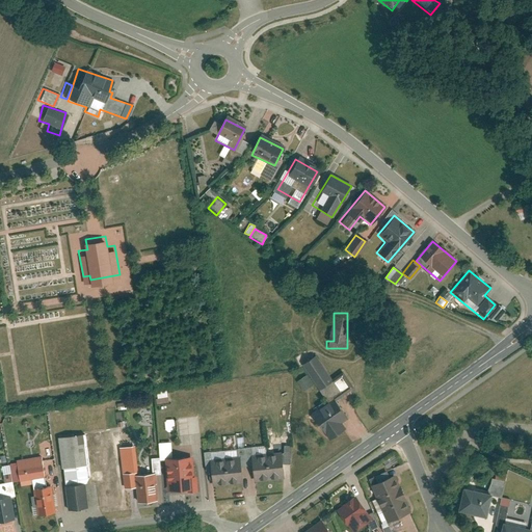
[(320,352),(302,365),(322,392),(340,379),(320,352)]
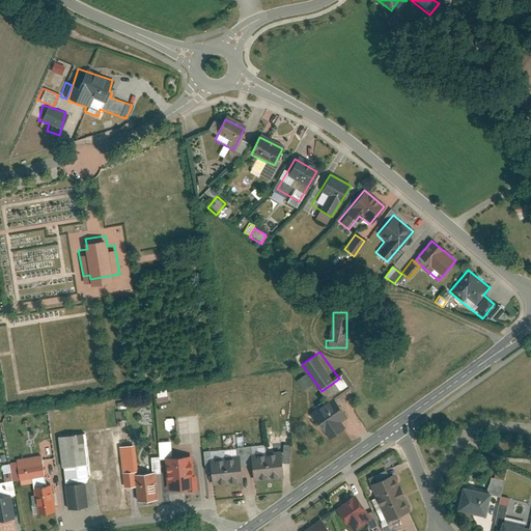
[(155,390),(156,402),(167,401),(166,389),(155,390)]
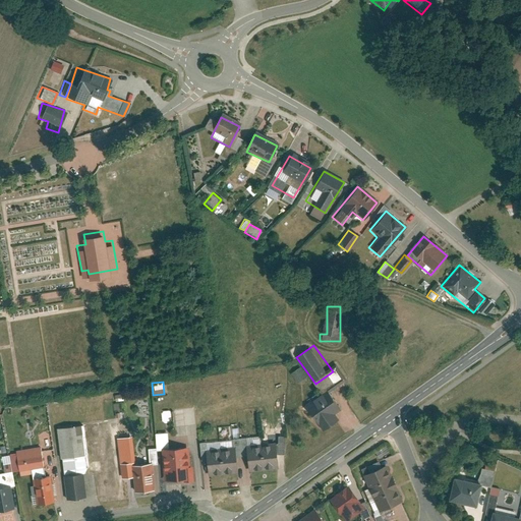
[(332,391),(302,407),(320,439),(349,422),(332,391)]
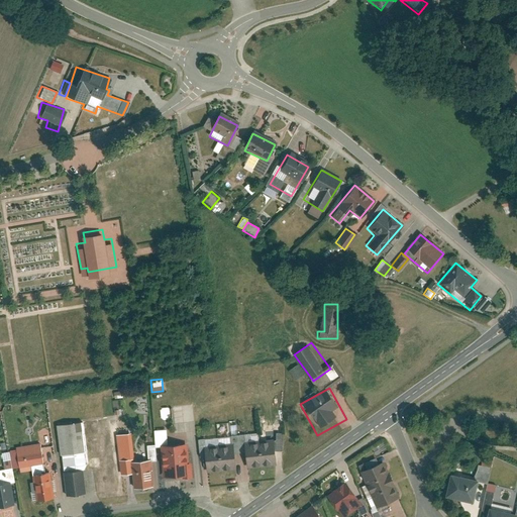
[(80,421),(55,423),(60,470),(84,467),(80,421)]
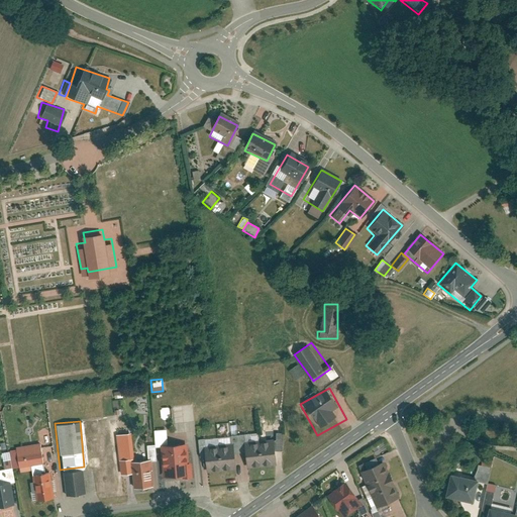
[(276,440),(262,443),(266,468),(280,464),(276,440)]
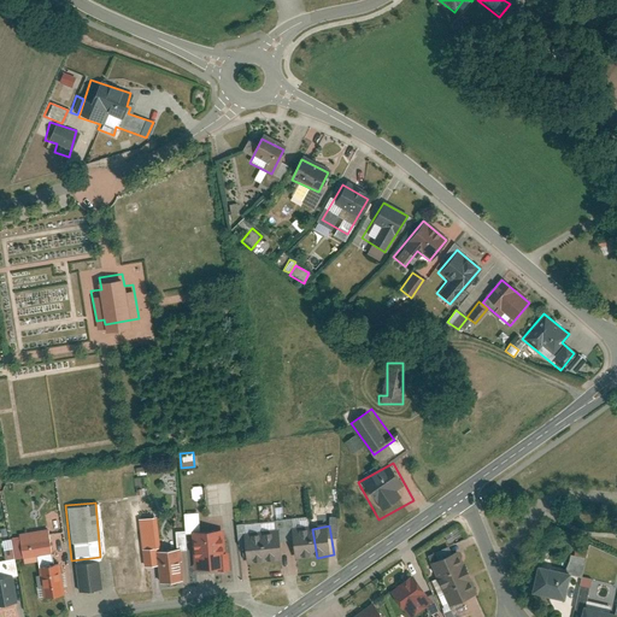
[(19,535),(24,560),(57,554),(52,529),(19,535)]
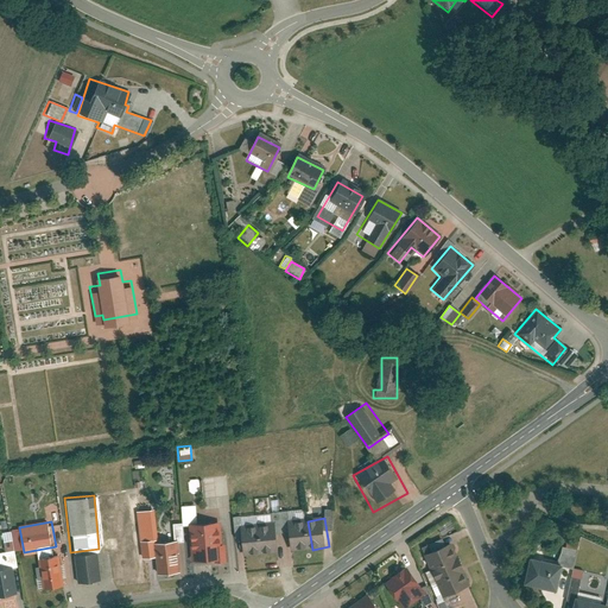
[(195,564),(227,561),(222,521),(190,526),(195,564)]
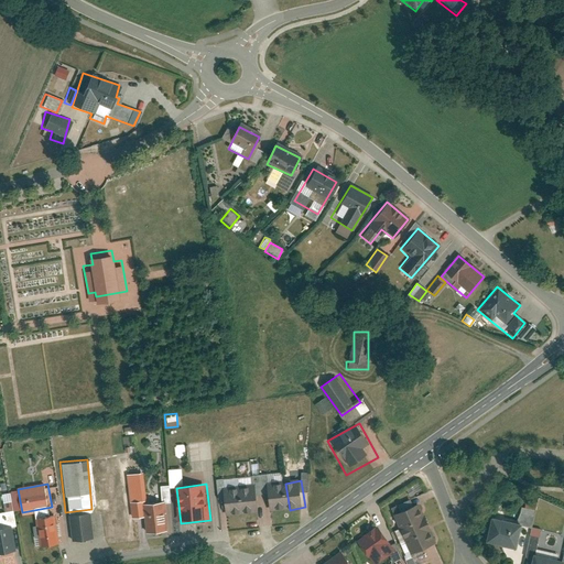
[(285,484),(270,486),(274,512),(290,510),(285,484)]
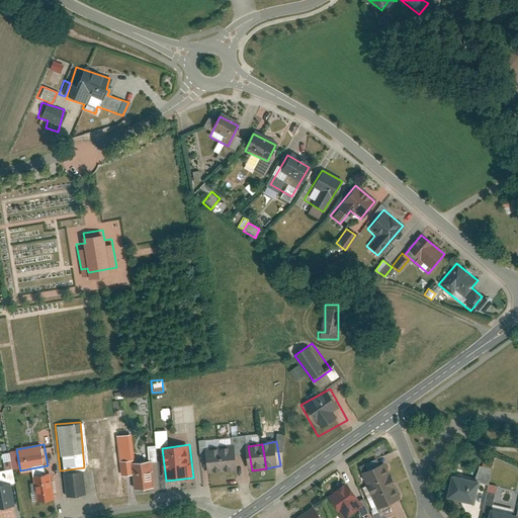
[(236,445),(222,447),(226,473),(240,471),(236,445)]
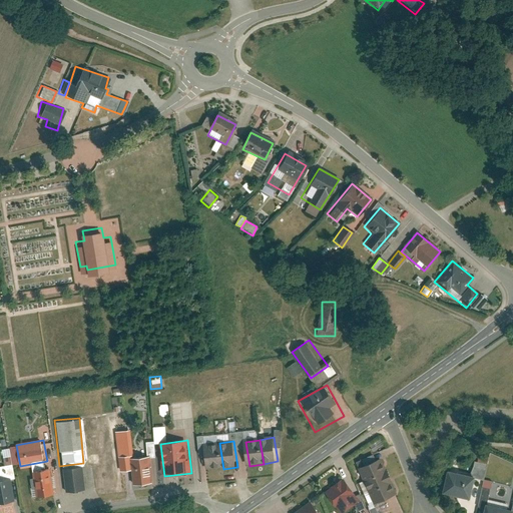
[(219,443),(204,445),(208,471),(223,469),(219,443)]
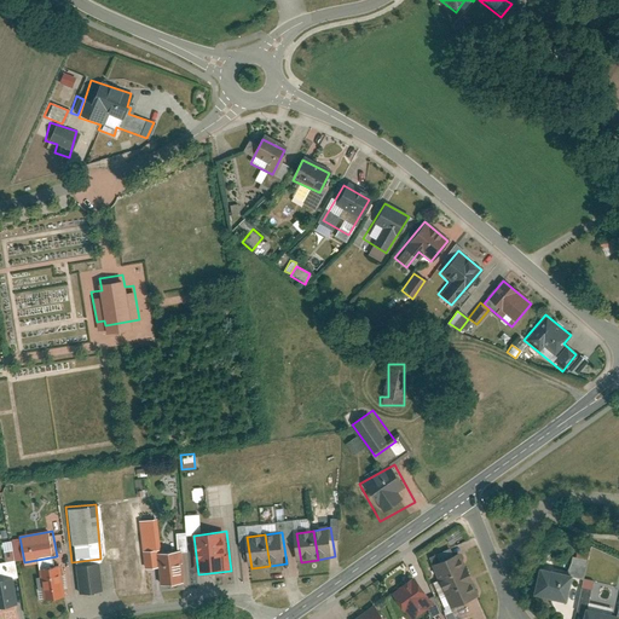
[(479,599),(457,550),(429,563),(451,611),(479,599)]
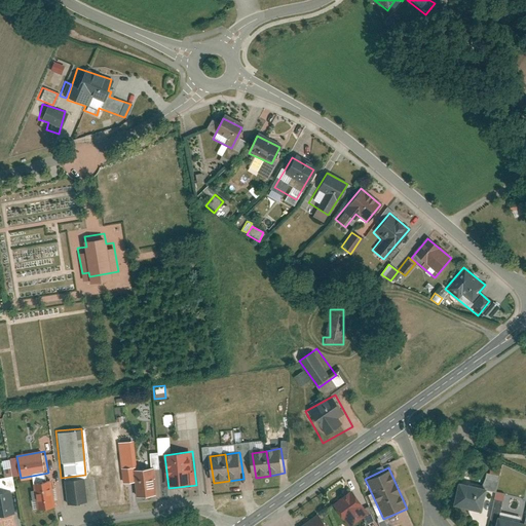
[(138,499),(160,497),(157,468),(135,471),(138,499)]
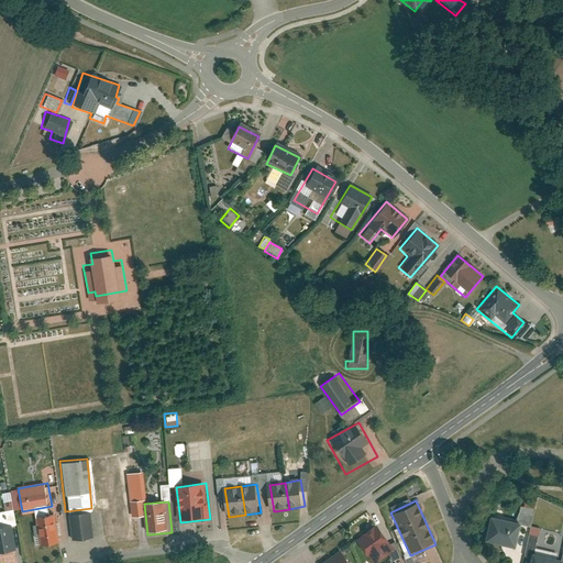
[(35,509),(36,518),(52,516),(50,506),(35,509)]
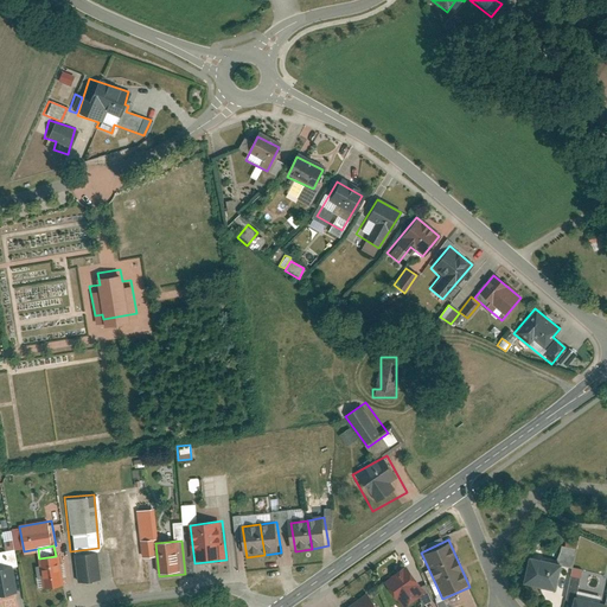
[(0,553),(0,562),(1,568),(0,568),(0,595),(26,589),(20,563),(17,549),(0,553)]
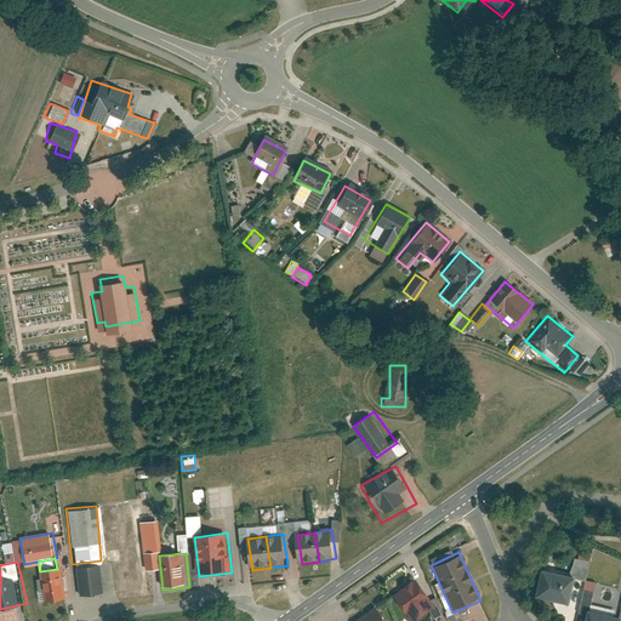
[(107,565),(75,571),(80,597),(112,591),(107,565)]
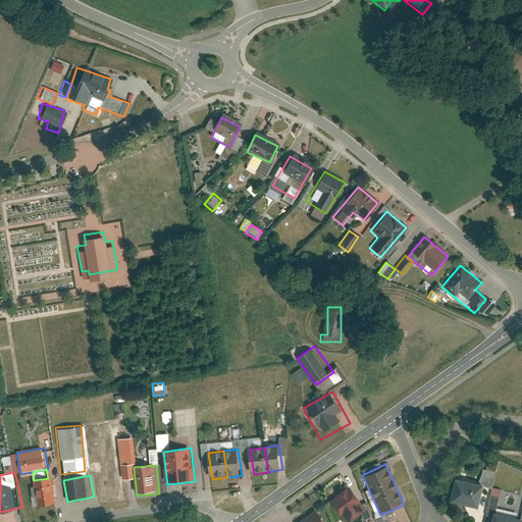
[(94,479),(96,498),(129,493),(128,475),(94,479)]
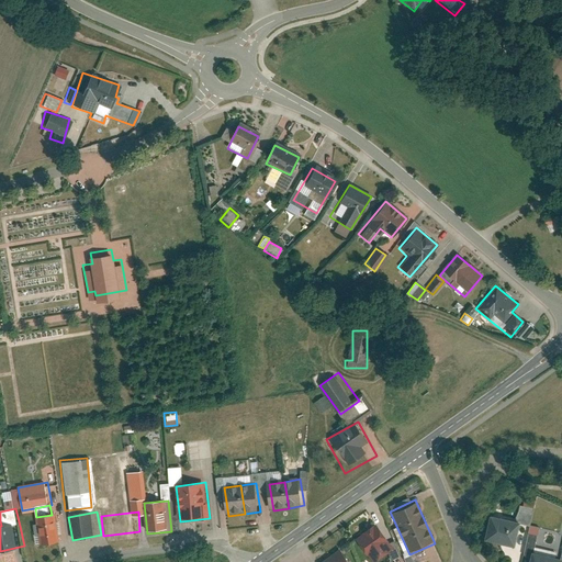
[(57,514),(36,517),(42,544),(63,540),(57,514)]
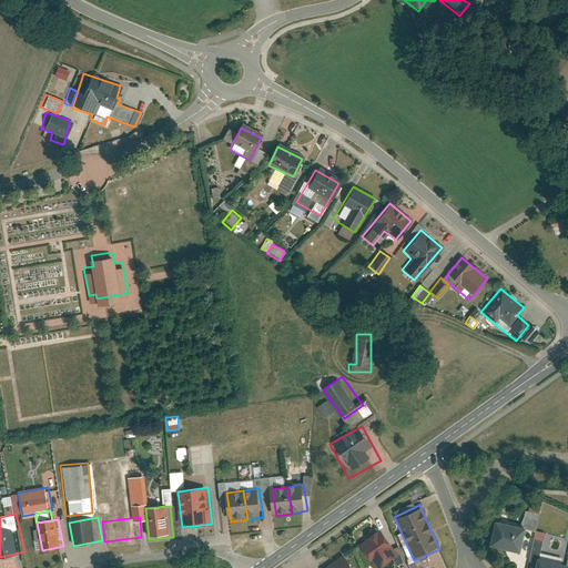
[(525,527),(497,520),(492,544),(519,549),(525,527)]
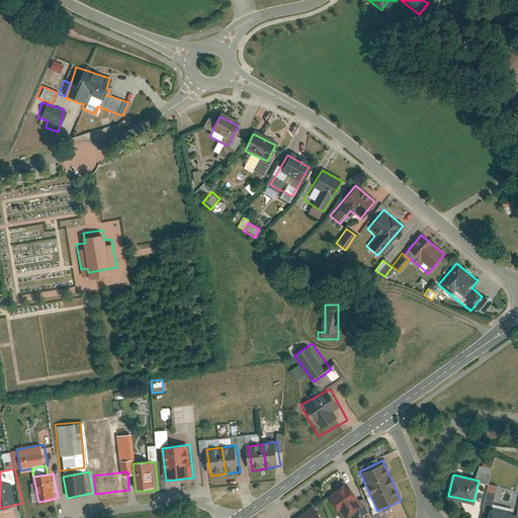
[(486,491),(485,491),(484,501),(492,502),(494,485),(487,484),(486,491)]
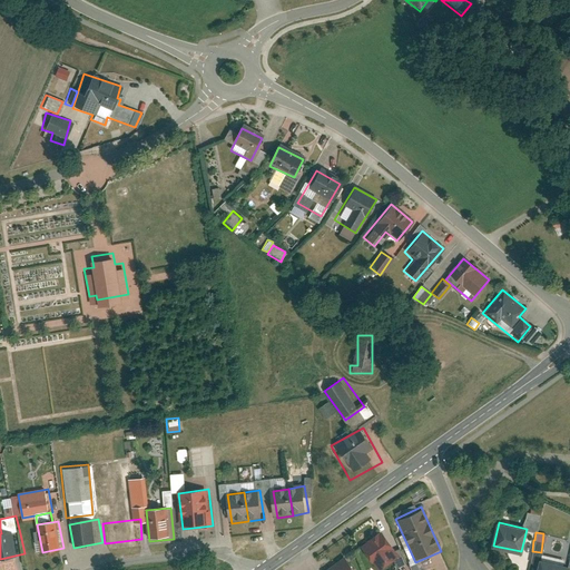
[(386,533),(362,548),(375,569),(383,569),(402,560),(386,533)]
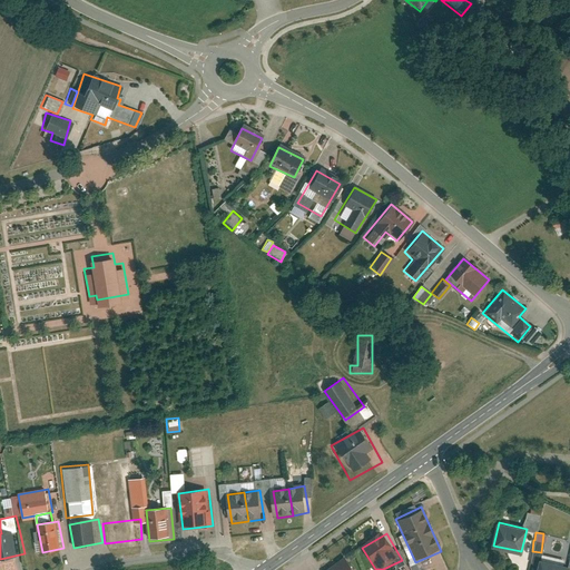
[(359,569),(351,558),(328,569),(359,569)]
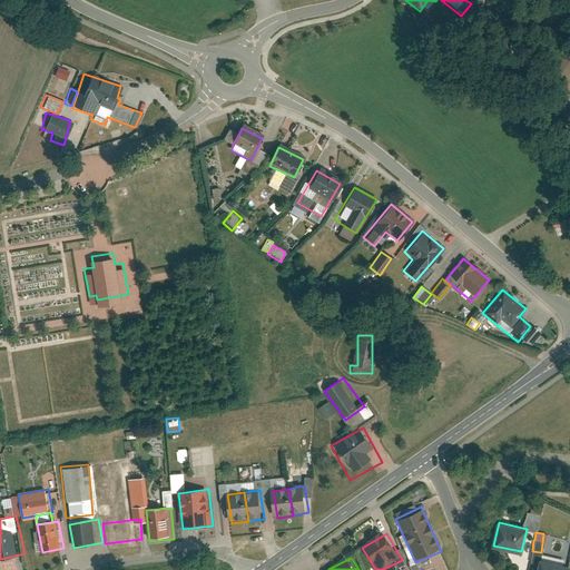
[(553,569),(556,562),(542,559),(539,569),(553,569)]
